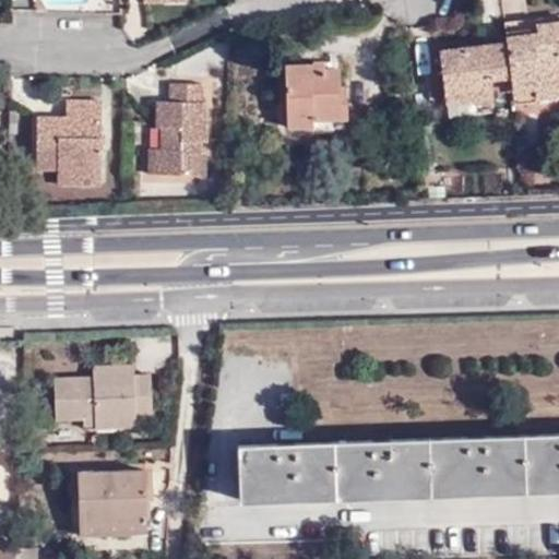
[(447,104),(492,97),(490,80),(510,78),(512,93),(534,90),(535,98),(558,95),(558,22),(537,26),(537,32),(507,36),(507,42),(476,46),(440,51),(447,104)]
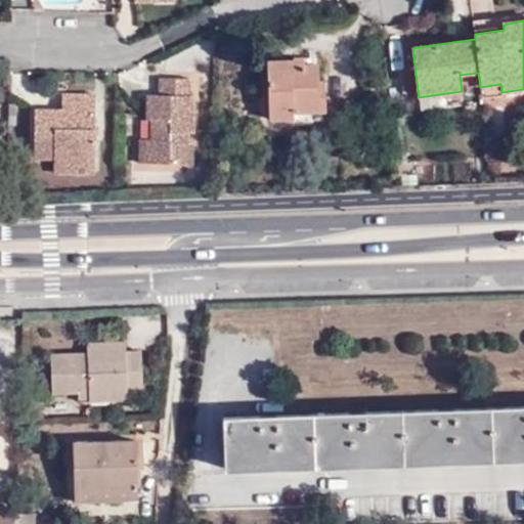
[(504,30),(504,25),(474,28),(475,34),(504,30)]
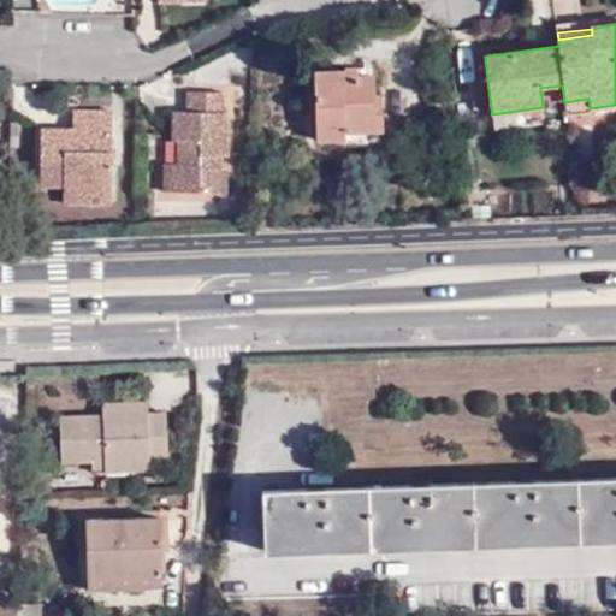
[(523,43),(525,51),(558,46),(558,40),(523,43)]
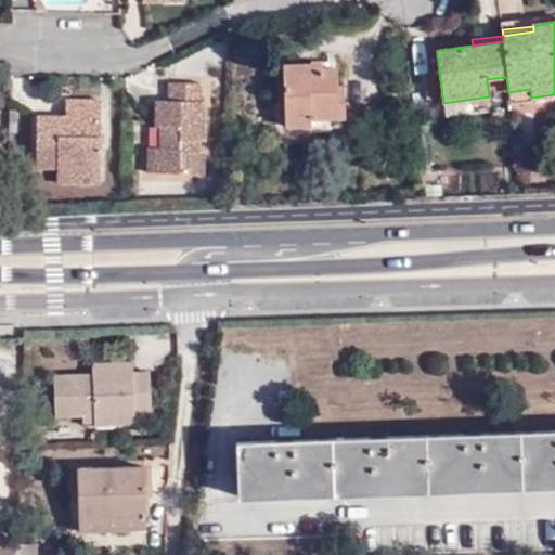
[(311,60),(311,64),(310,71),(323,69),(323,60),(311,60)]
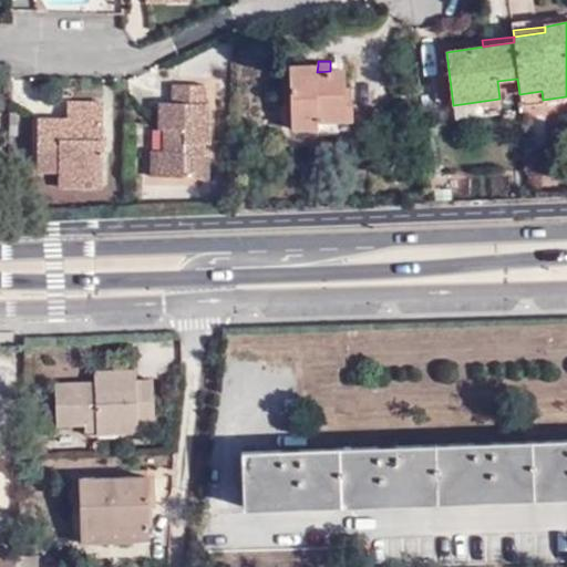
[(317,72),(318,65),(290,64),(292,130),(317,131),(318,137),(353,136),(350,89),(344,90),(342,70),(330,71),(317,72)]
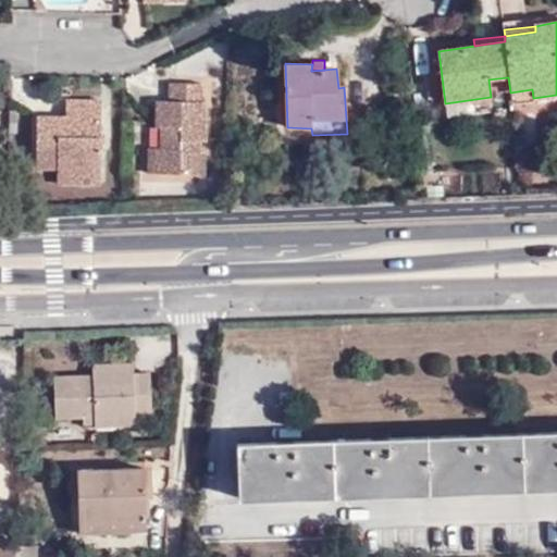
[(151,148),(149,174),(203,174),(205,152),(201,151),(201,141),(206,141),(207,103),(202,102),(201,85),(170,84),(170,101),(159,100),(158,125),(163,126),(162,149),(151,148)]
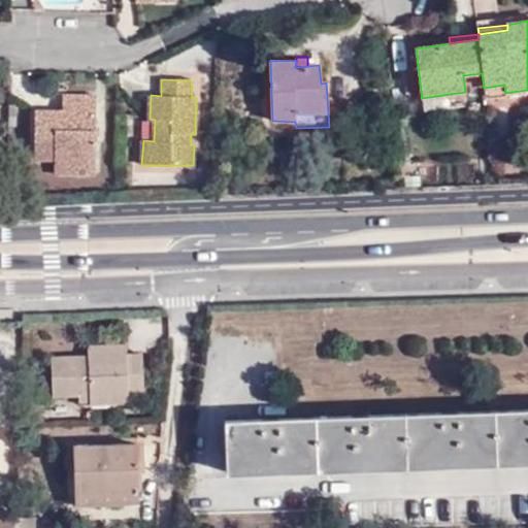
[(466,101),(465,92),(422,98),(423,107),(466,101)]
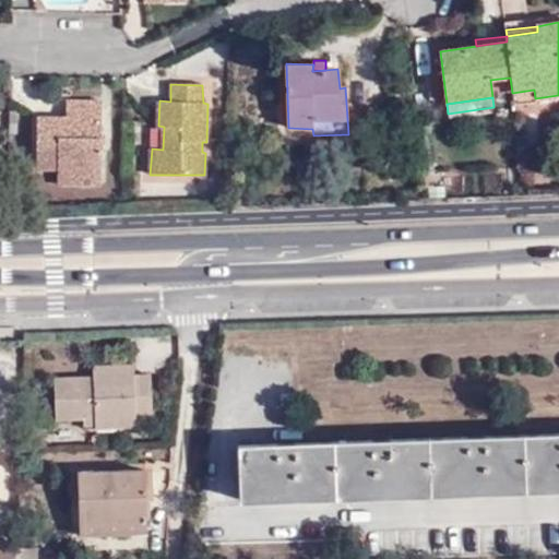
[(36,167),(57,168),(76,169),(78,178),(103,177),(104,103),(68,102),(67,118),(37,118),(36,167)]
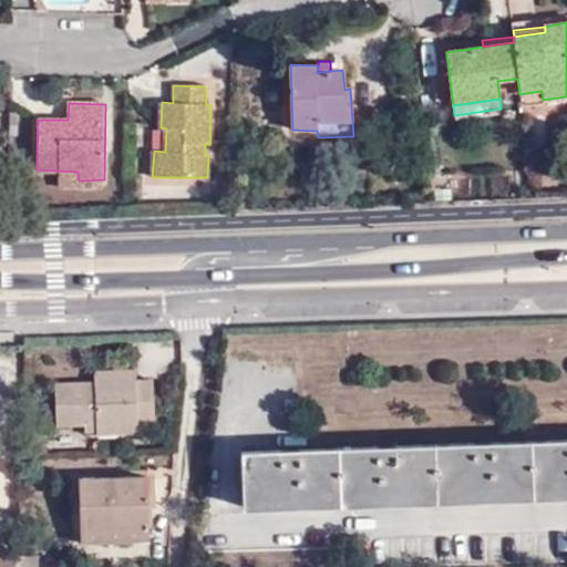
[(78,172),(58,171),(58,189),(103,189),(104,179),(79,181),(78,172)]
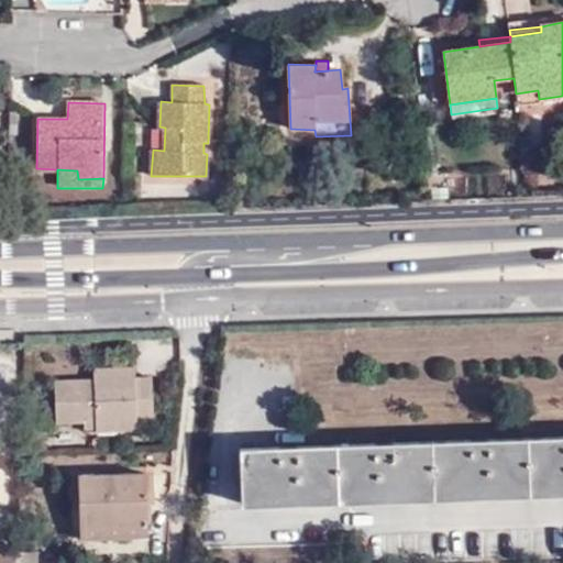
[(134,388),(134,378),(134,366),(94,367),(94,381),(95,389),(134,388)]
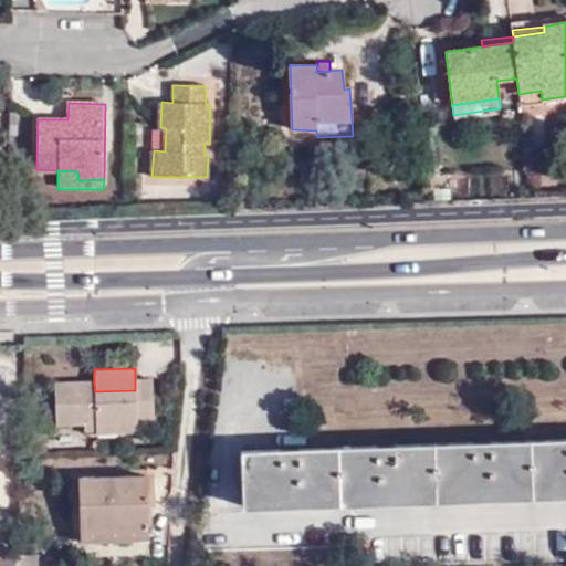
[(150,380),(135,380),(135,390),(95,391),(94,383),(53,385),(56,426),(84,423),(95,422),(96,432),(136,431),(137,421),(154,420),(150,380)]
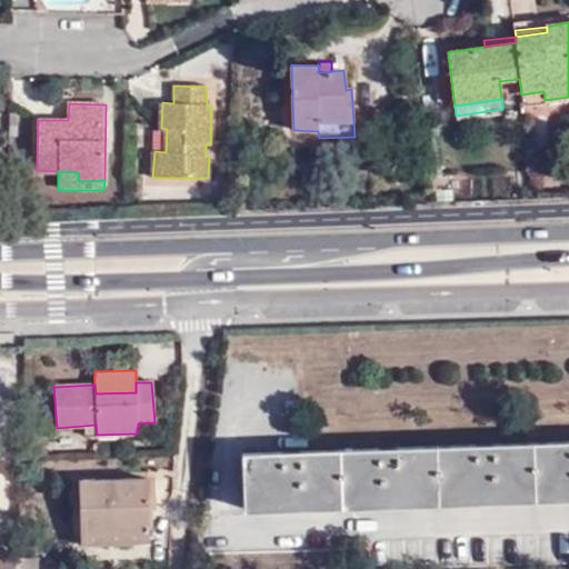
[(86,436),(97,435),(96,425),(85,426),(86,436)]
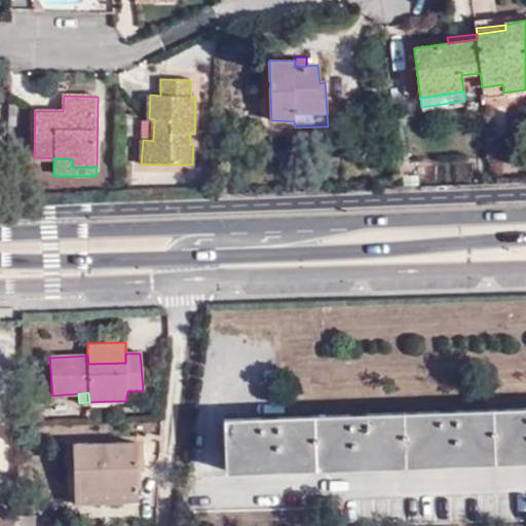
[(525,409),(225,420),(226,472),(525,459),(525,409)]
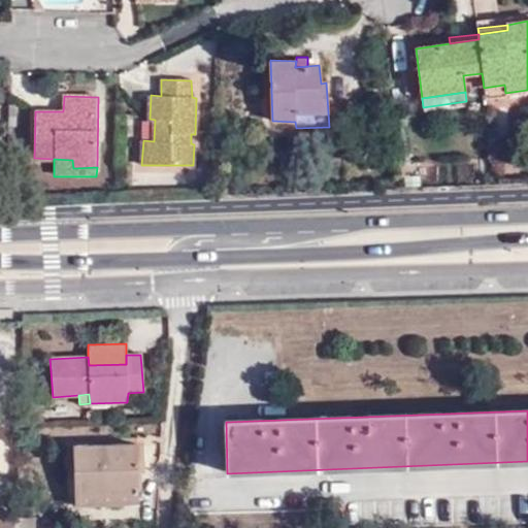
[(74,446),(75,494),(138,493),(136,444),(74,446)]
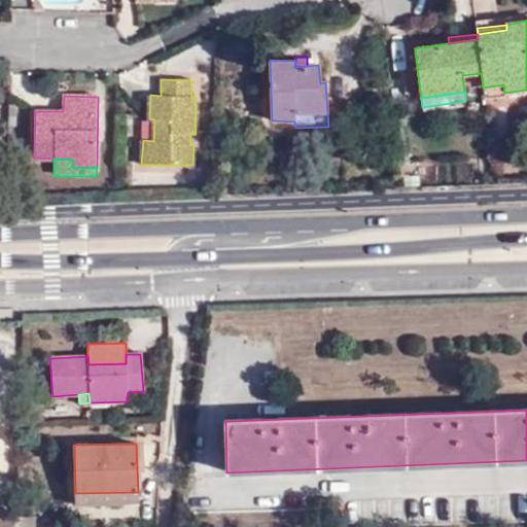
[(138,492),(75,493),(76,504),(139,502),(138,492)]
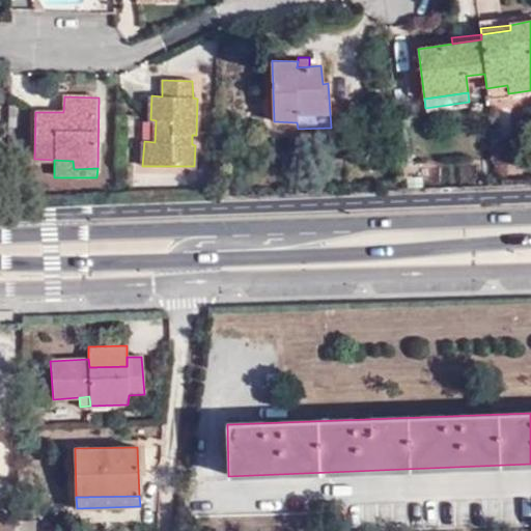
[(0,530),(16,530),(17,522),(17,516),(0,515),(0,530)]
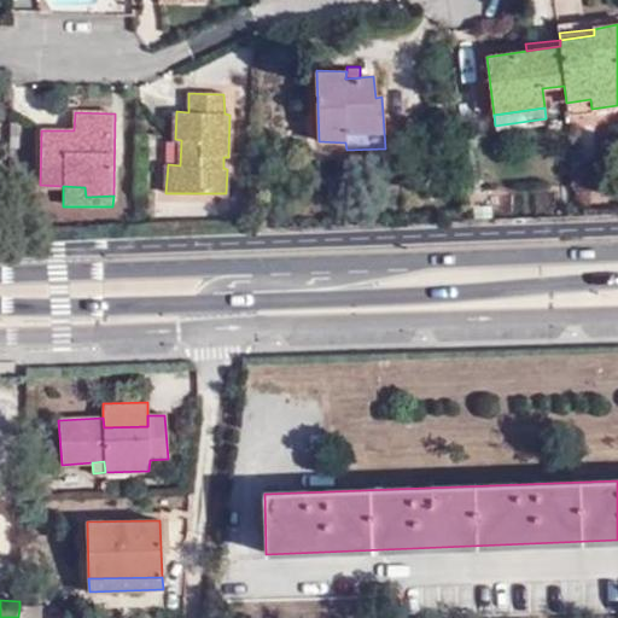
[(45,617),(46,607),(19,607),(18,617),(45,617)]
